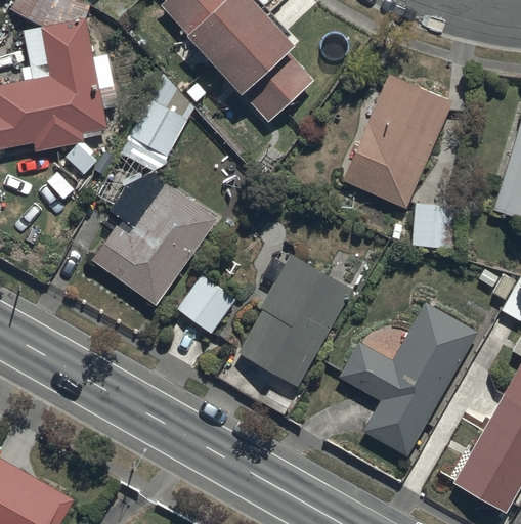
[(165,0),(161,4),(268,123),(313,82),(292,58),(301,50),(255,0),(165,0)]
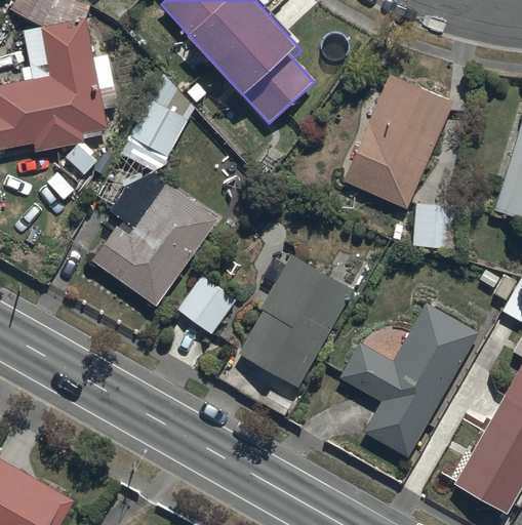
[(0,151),(109,129),(85,21),(40,30),(50,76),(0,85),(0,151)]
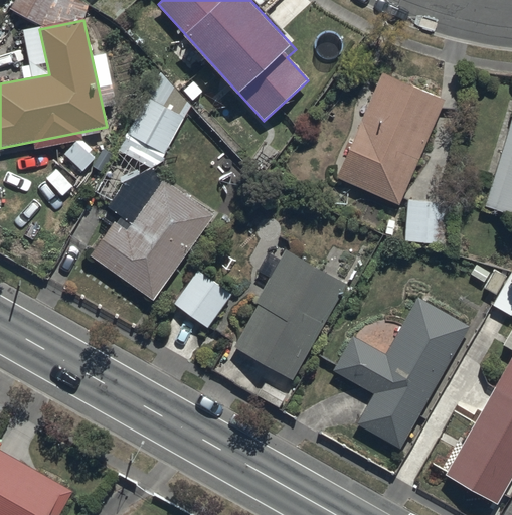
[(146,97),(96,193),(112,199),(122,183),(163,162),(188,105),(159,70),(146,97)]
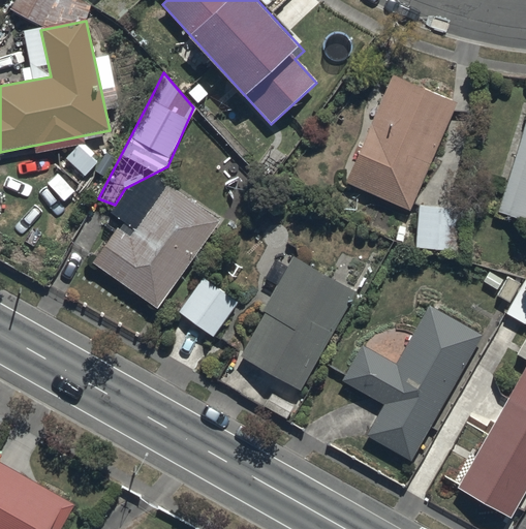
[(393,74),(344,183),(409,209),(456,103),(393,74)]
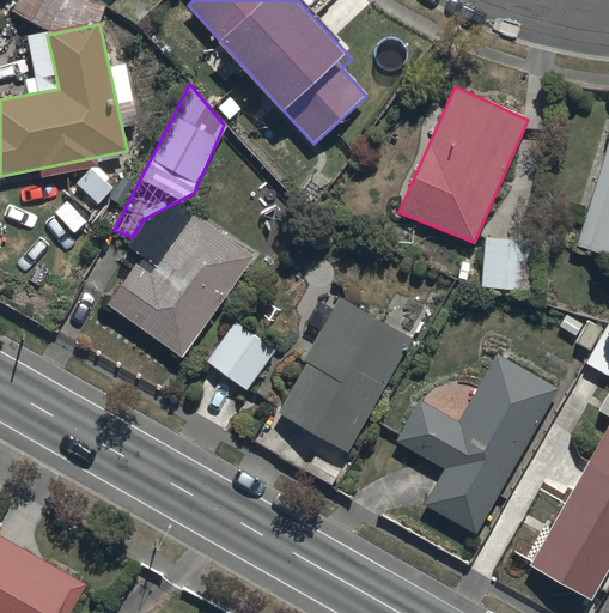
[(608,141),(572,250),(608,262),(608,141)]
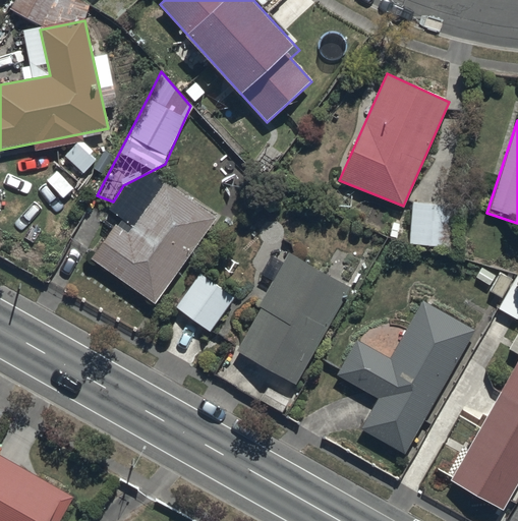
[(88,259),(154,305),(217,216),(167,181),(130,233),(114,222),(88,259)]
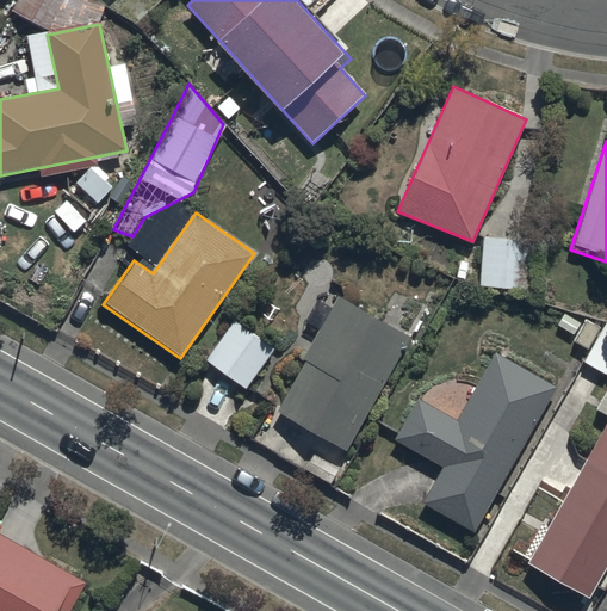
[(476,284),(525,289),(530,240),(479,235),(476,284)]
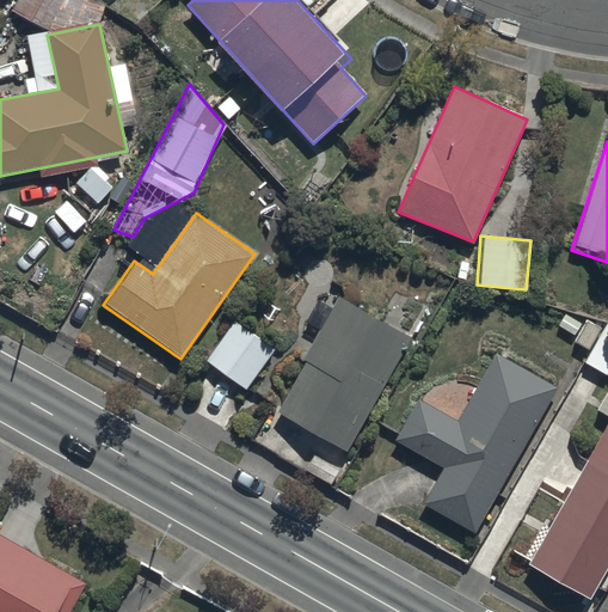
[(341,297),(277,411),(349,454),(413,337),(341,297)]
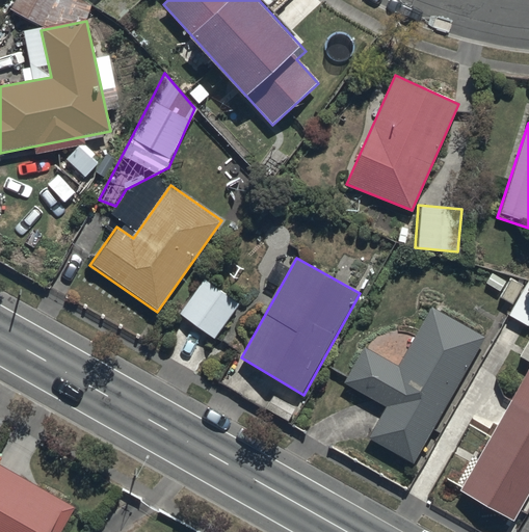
[(178,313),(214,341),(240,307),(204,278),(178,313)]
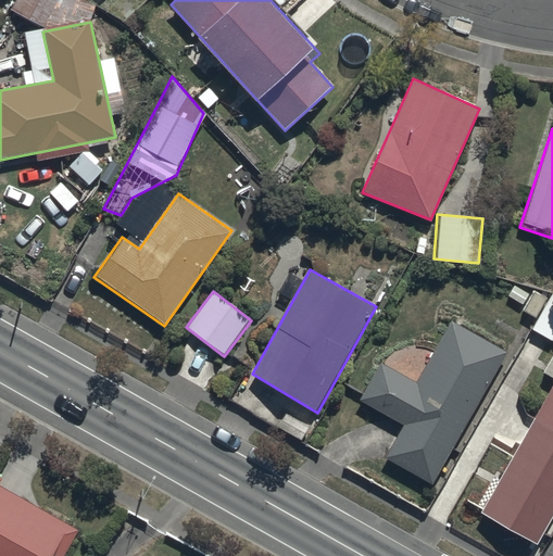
[(552,330),(552,299),(545,294),(526,327),(548,340),(552,330)]
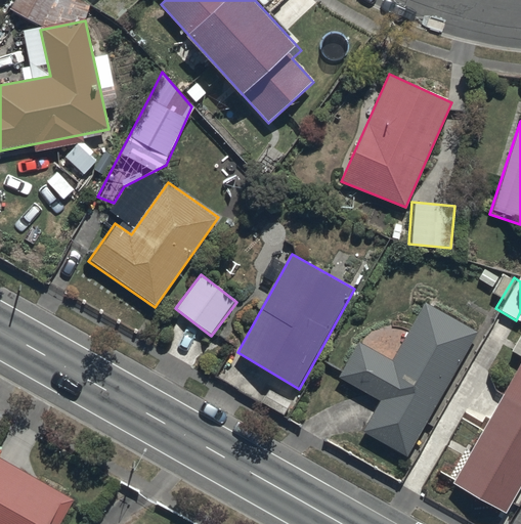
[(362,435),(405,460),(478,332),(426,302),(392,361),(357,342),(338,377),(382,401),(362,435)]
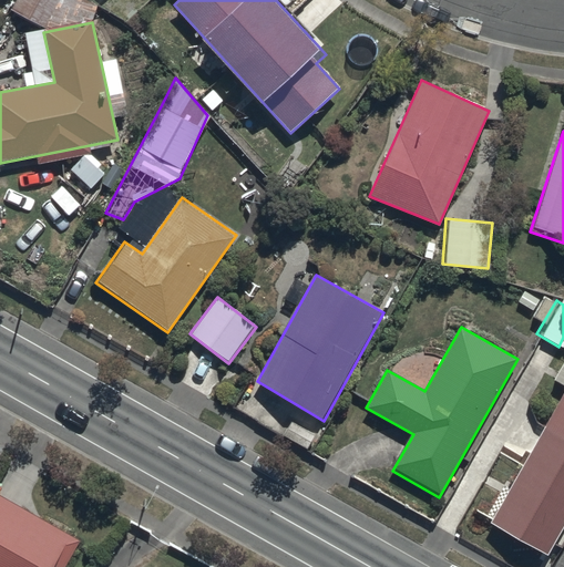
[(563,383),(484,524),(542,557),(563,516),(563,383)]
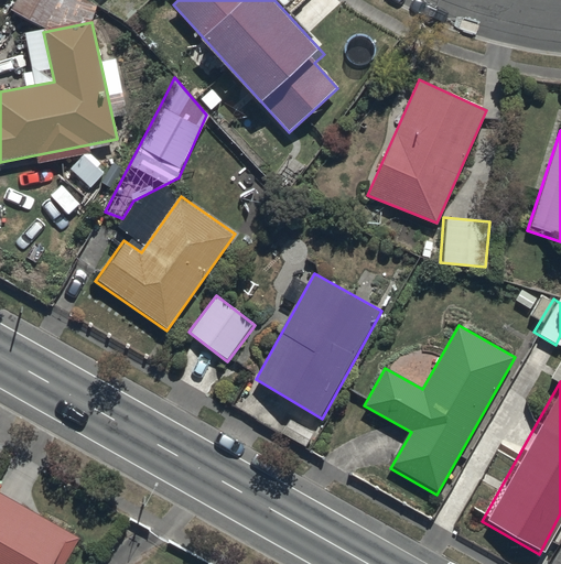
[(58,563),(74,539),(0,495),(0,563),(58,563)]
